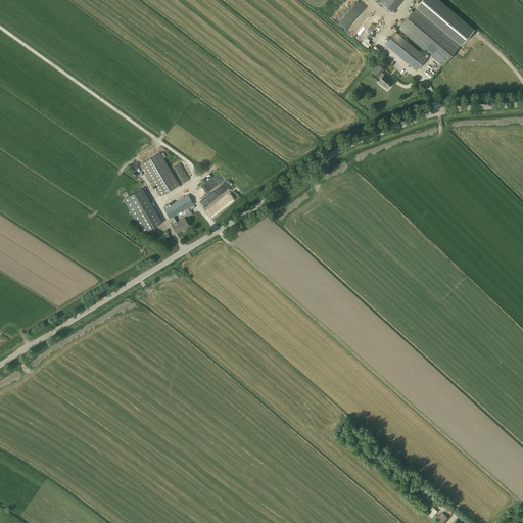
[(381,0),(379,2),(391,12),(401,0),(381,0)]
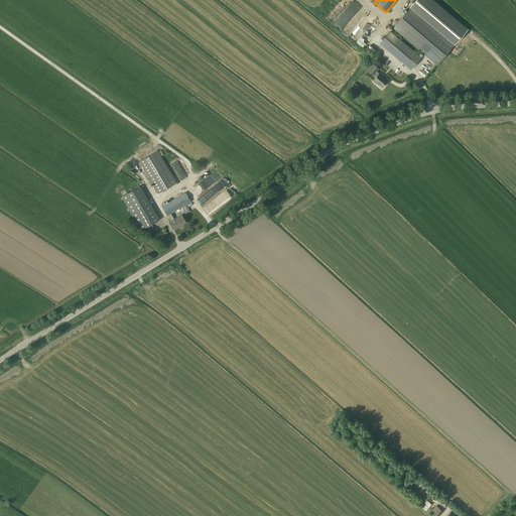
[(432,0),(415,0),(393,27),(437,65),(468,29),(432,0)]
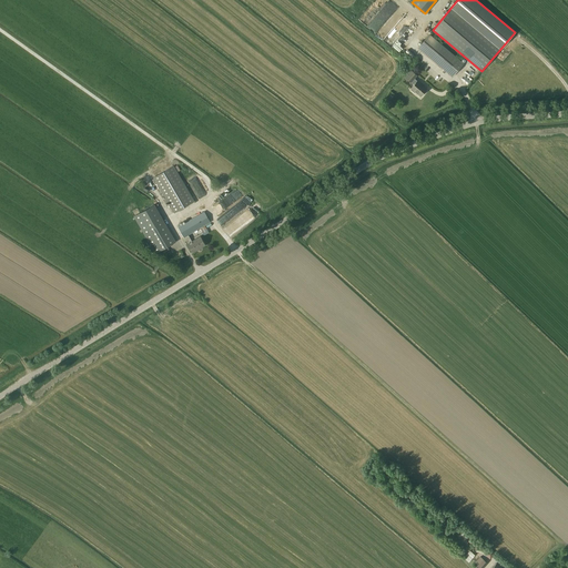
[(384,40),(405,13),(398,8),(376,34),(384,40)]
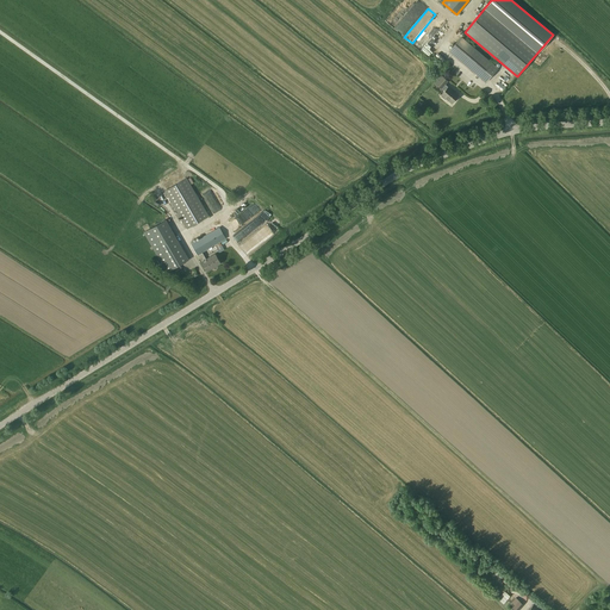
[(461,37),(449,51),(486,82),(498,68),(461,37)]
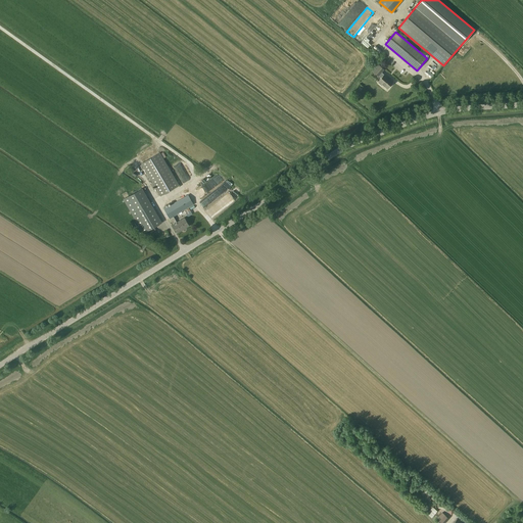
[(382,85),(387,88),(392,82),(384,75),(381,73),(384,69),(379,65),(373,72),(378,76),(381,78),(379,81),(379,82),(378,82),(382,85)]
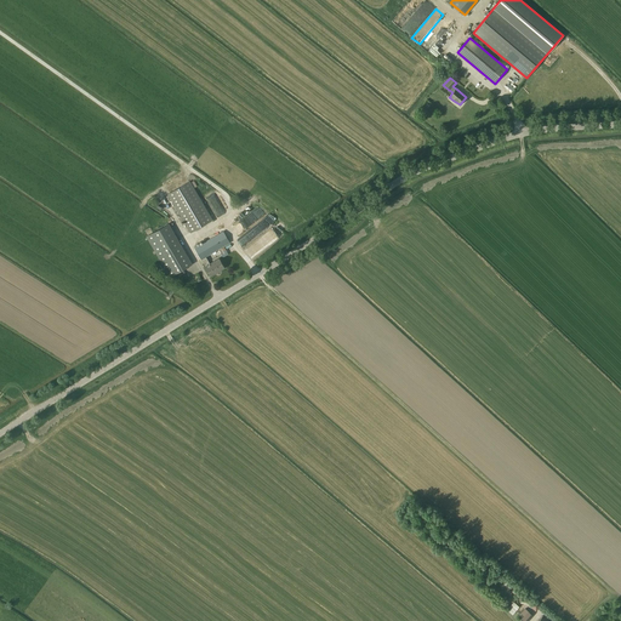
[(507,83),(512,87),(518,83),(513,78),(507,83)]
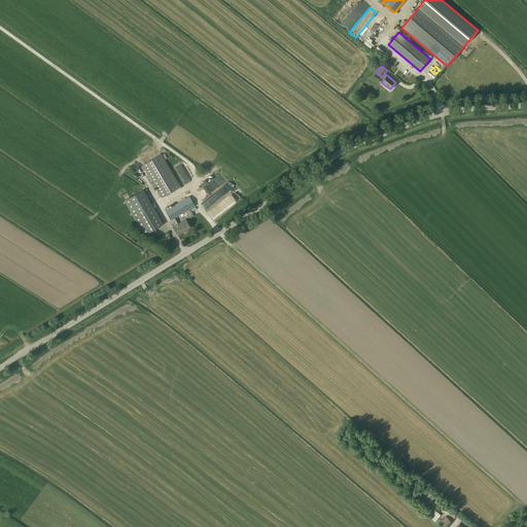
[(161,153),(142,165),(162,198),(180,186),(165,160),(168,159),(165,154),(162,155),(161,153)]
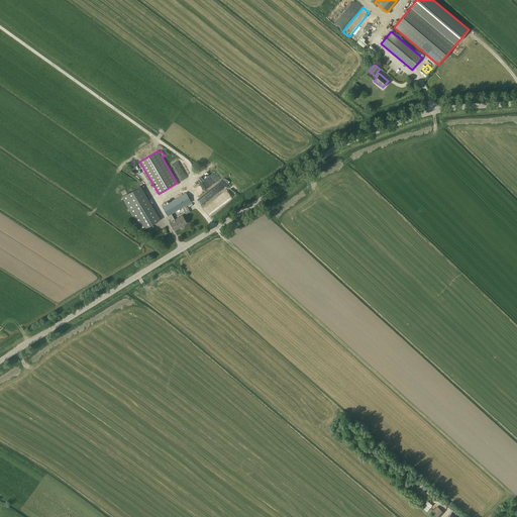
[(122,197),(130,210),(147,200),(140,187),(122,197)]
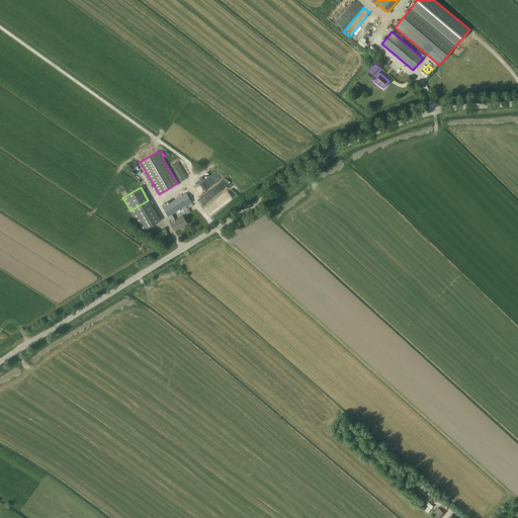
[(172,214),(191,202),(186,193),(162,207),(168,217),(176,230),(187,224),(183,216),(175,221),(172,214)]
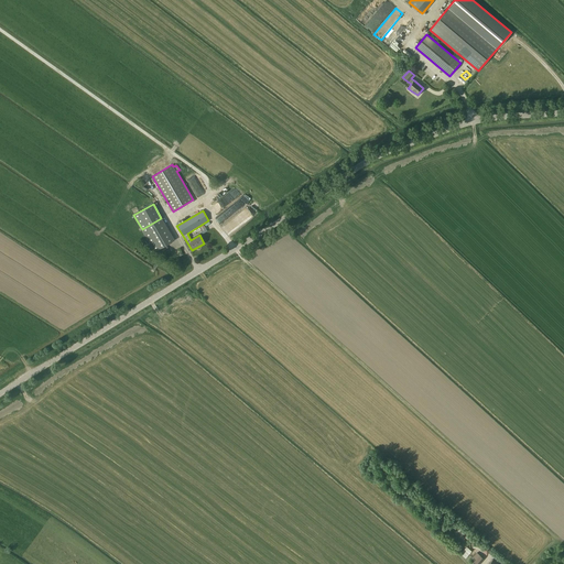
[(172,236),(161,218),(142,229),(148,239),(152,236),(158,245),(172,236)]
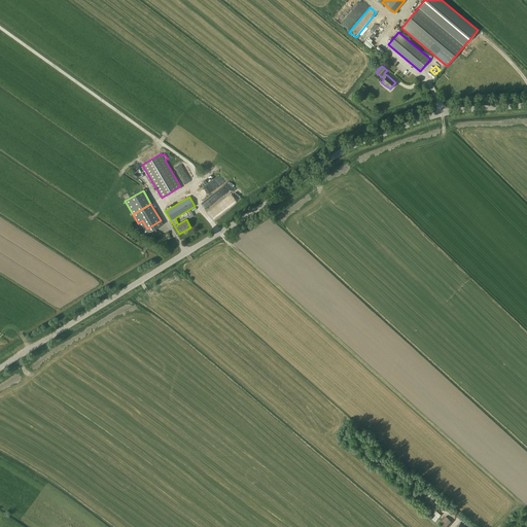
[(138,223),(144,235),(163,224),(161,220),(147,229),(142,220),(138,223)]
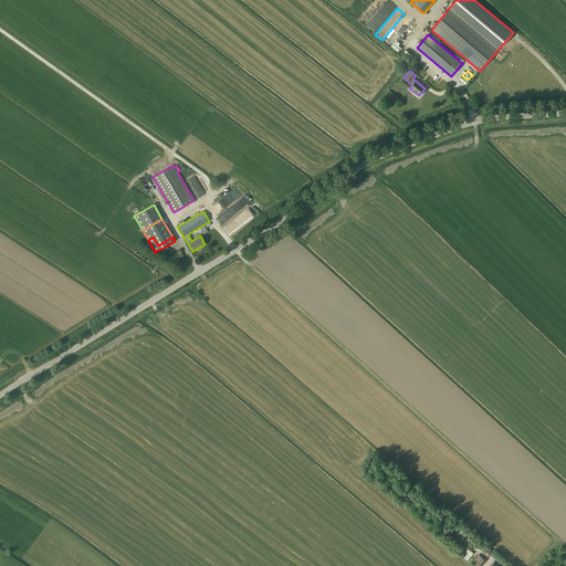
[(488,546),(483,552),(489,557),(493,552),(488,546)]
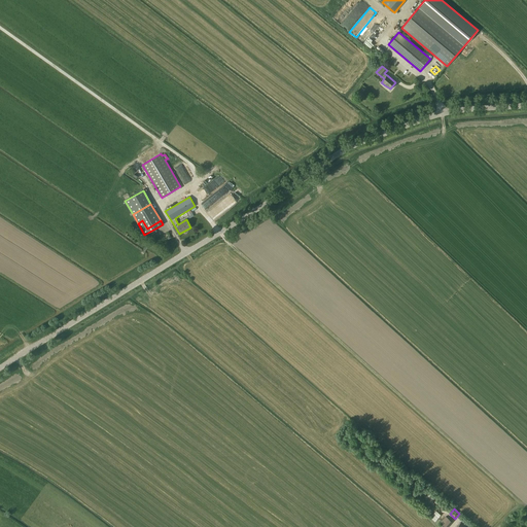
[(441,515),(437,512),(431,519),(434,522),(441,515)]
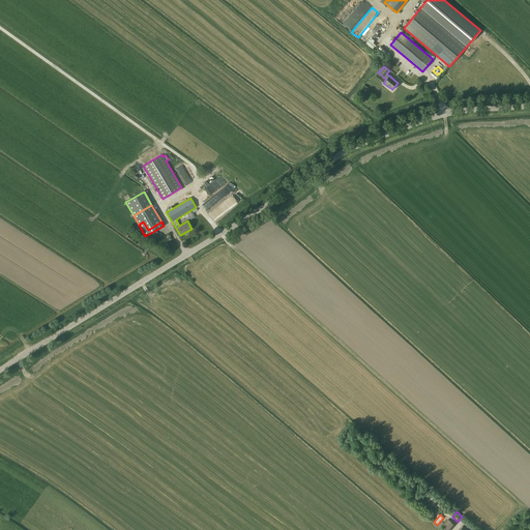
[(446,526),(443,529),(449,529),(454,525),(450,522),(448,520),(445,524),(447,526),(446,526)]
